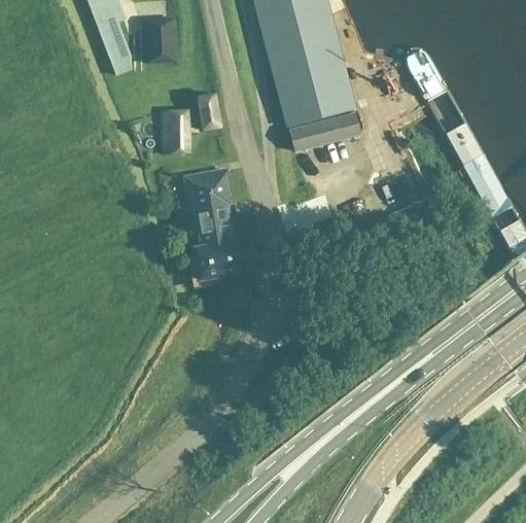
[(88,0),(115,74),(131,68),(130,54),(117,21),(126,18),(118,0),(88,0)]
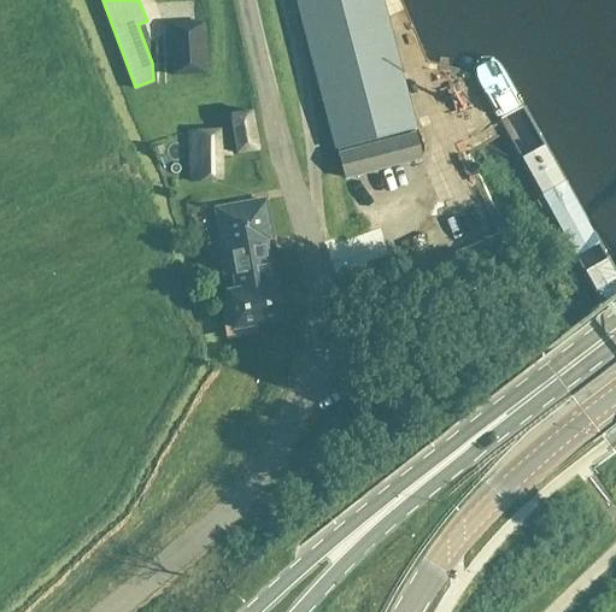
[(339,153),(344,172),(345,175),(421,156),(412,125),(415,125),(400,74),(398,75),(377,0),(297,0),(335,146),(336,146),(339,153)]
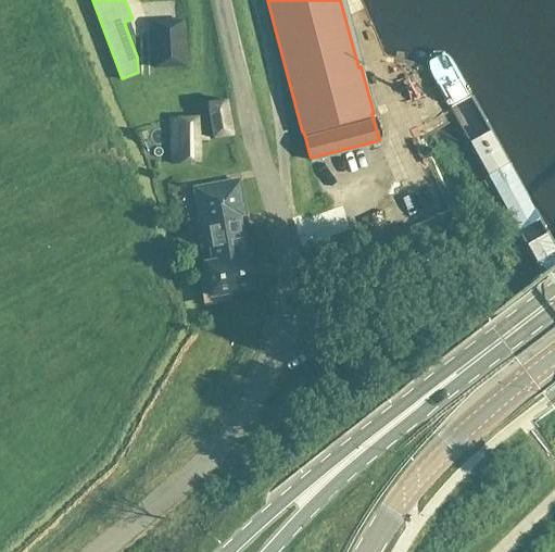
[(150,20),(154,67),(188,65),(185,17),(150,20)]
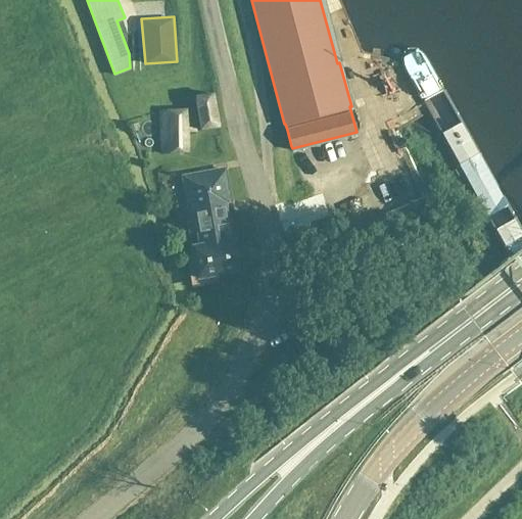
[(221,127),(215,92),(195,95),(201,129),(221,127)]
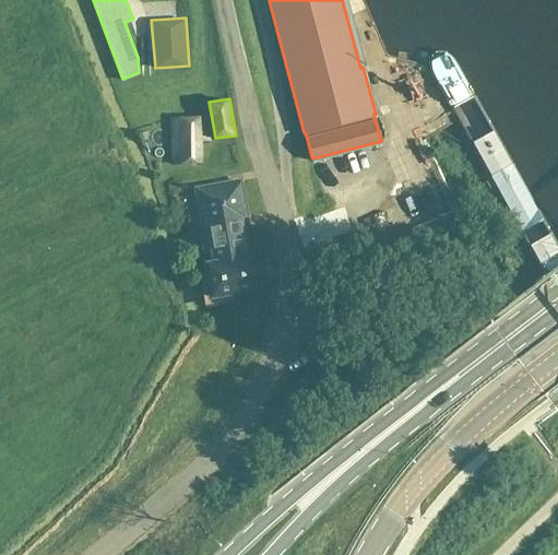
[(201,139),(210,139),(208,115),(171,117),(174,162),(201,161),(200,144),(201,139)]
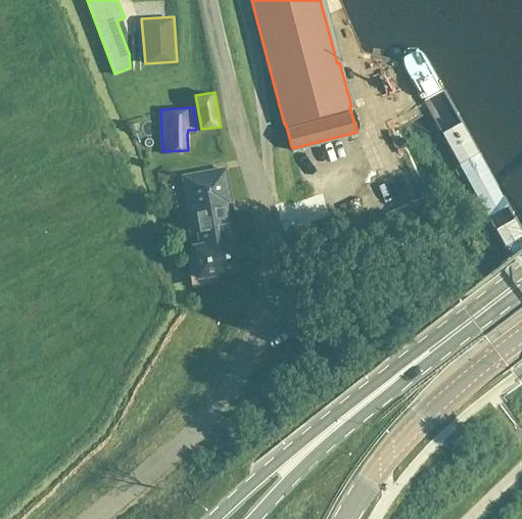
[(201,243),(235,236),(230,237),(223,201),(227,200),(221,169),(188,175),(182,176),(191,233),(199,232),(201,243)]
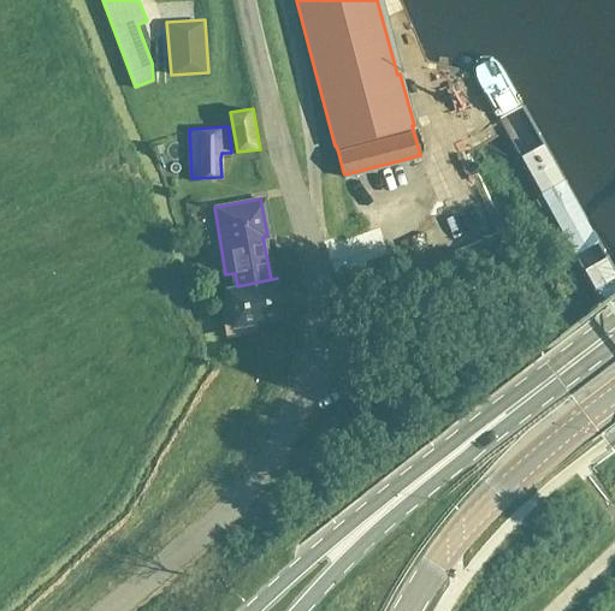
[(277,278),(237,286),(226,289),(235,326),(284,315),(277,278)]
